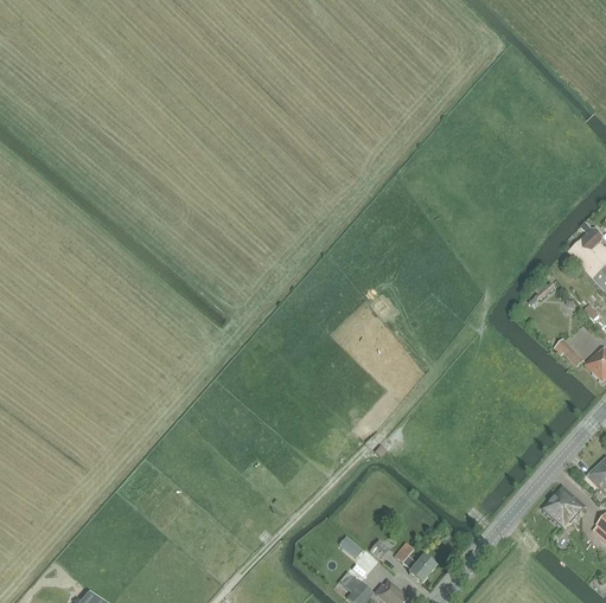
[(580,239),(567,251),(605,293),(605,249),(599,242),(599,241),(600,239),(601,235),(595,228),(591,228),(579,238),(580,239)]
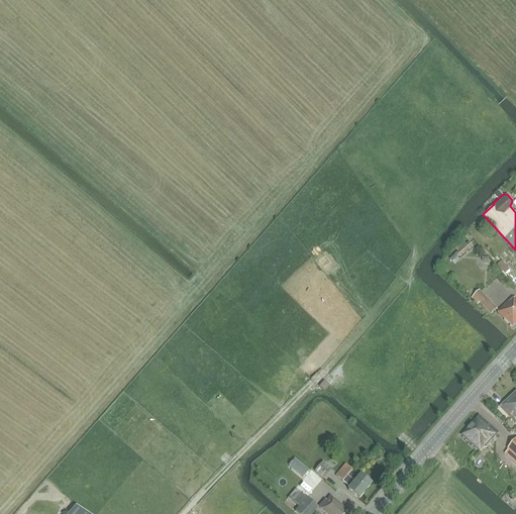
[(455,250),(458,254),(471,243),(468,240),(465,242),(462,239),(454,246),(456,249),(455,250)]
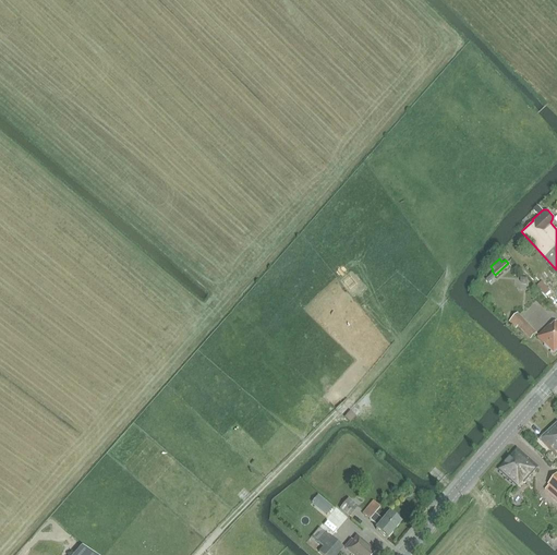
[(549,289),(541,279),(535,284),(545,293),(549,289)]
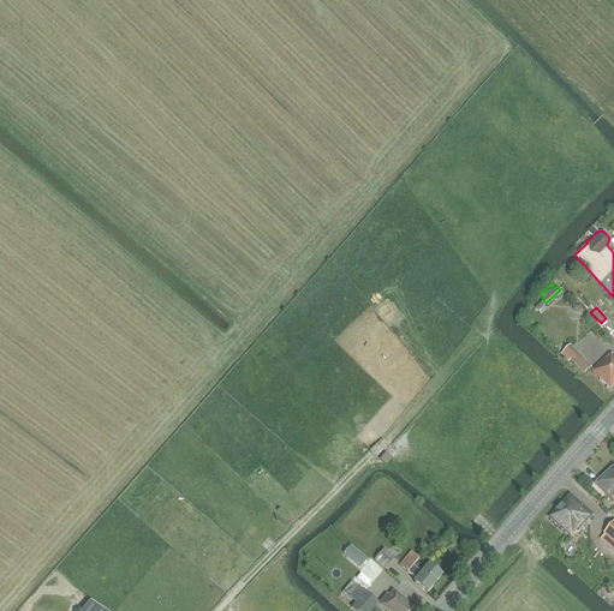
[(584,371),(590,364),(568,342),(560,351),(567,359),(570,357),(584,371)]
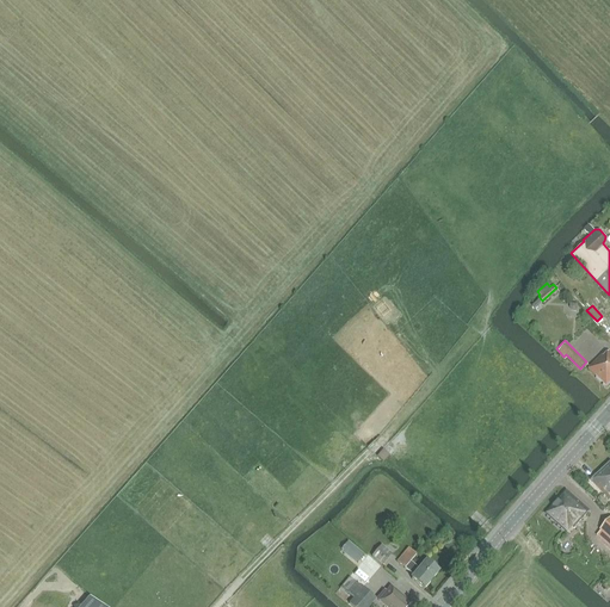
[(605,385),(609,381),(609,350),(608,348),(602,353),(587,366),(605,385)]
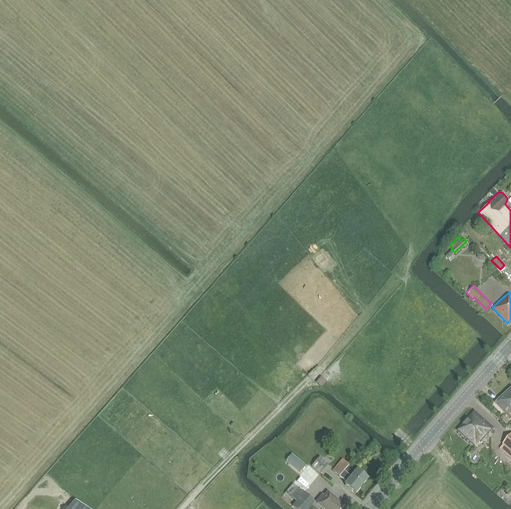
[(313,379),(318,384),(325,378),(320,373),(313,379)]
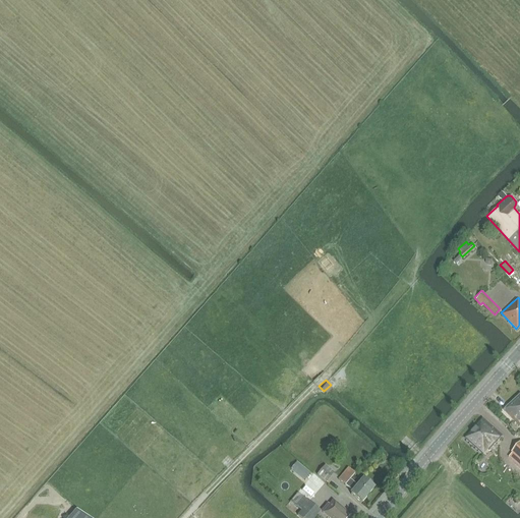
[(519,392),(503,408),(519,425),(519,392)]
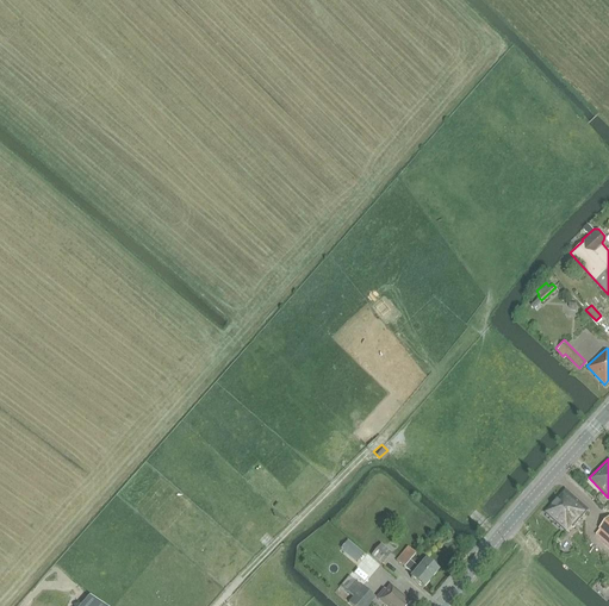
[(575,522),(586,507),(564,487),(552,500),(542,511),(564,529),(570,523),(571,525),(575,522)]
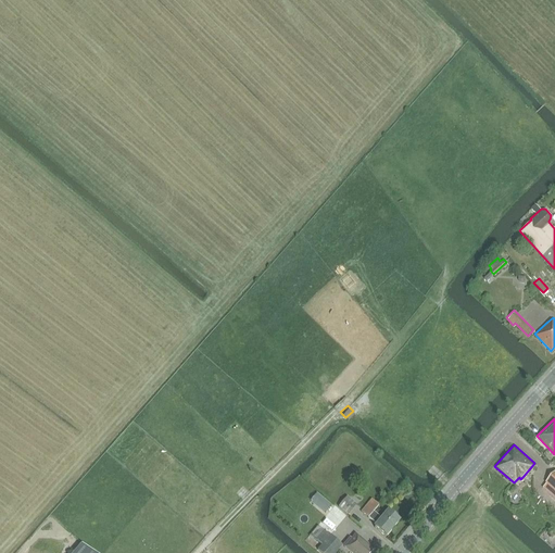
[(554,468),(544,480),(545,481),(542,486),(554,498),(554,468)]
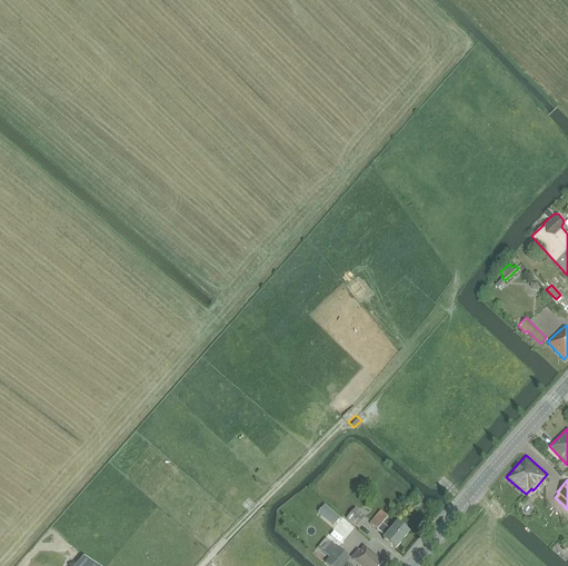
[(355,524),(364,514),(355,505),(345,516),(355,524)]
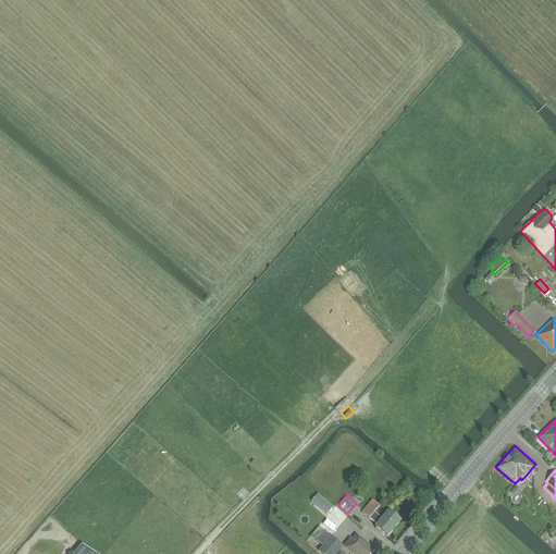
[(375,522),(373,525),(385,536),(398,519),(386,509),(381,517),(373,511),(379,504),(371,497),(360,509),(368,516),(375,522)]
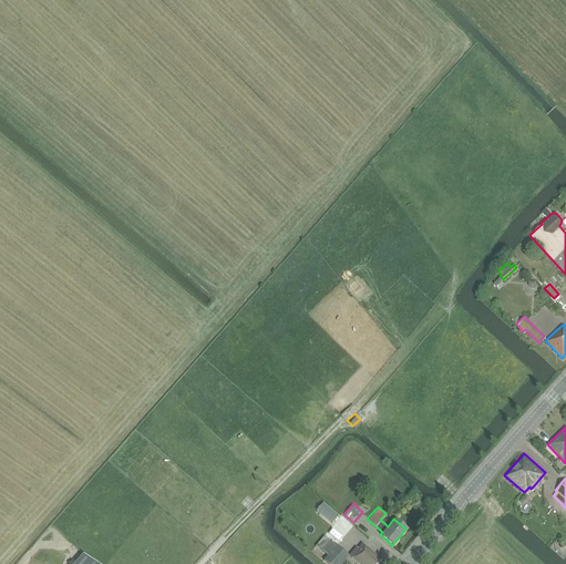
[(354,526),(349,530),(354,540),(360,535),(354,526)]
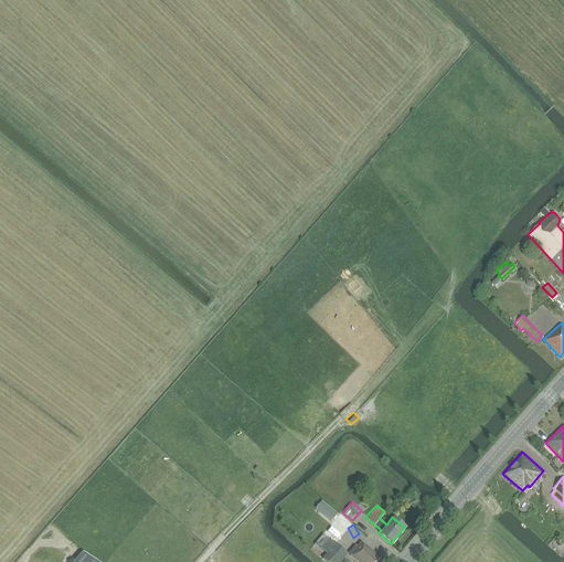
[(320,547),(329,537),(322,531),(314,541),(320,547)]
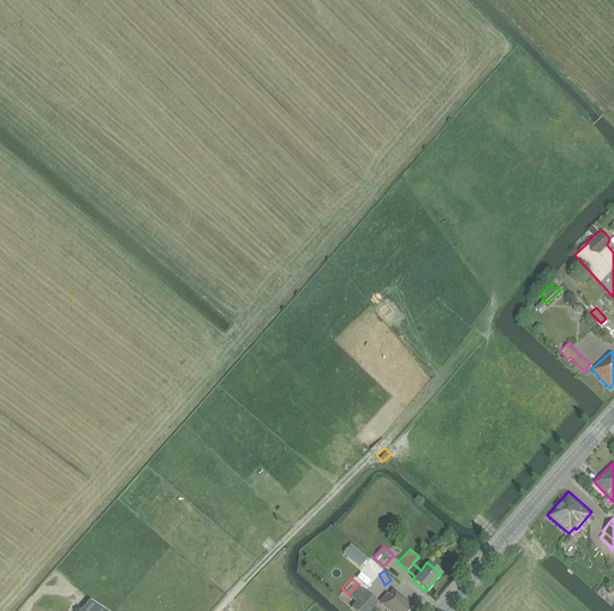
[(358,583),(349,594),(353,599),(350,604),(357,610),(368,610),(379,600),(364,588),(363,588),(358,583)]
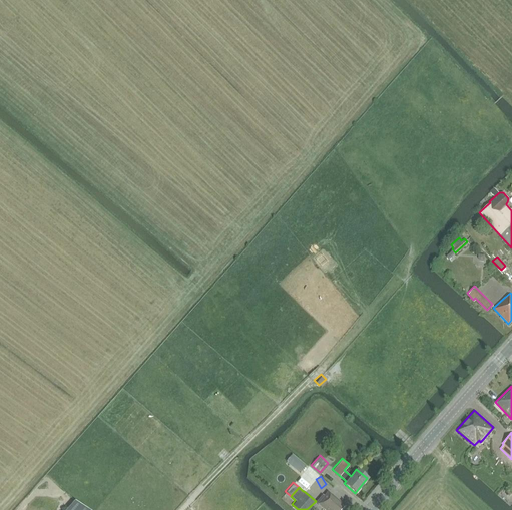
[(327,490),(317,502),(326,509),(340,509),(345,505),(327,490)]
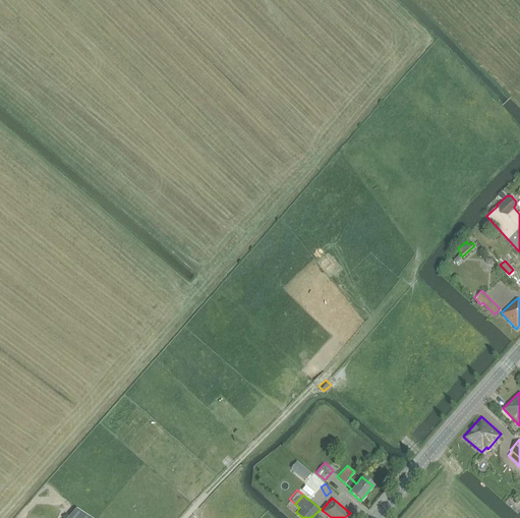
[(65,517),(88,517),(75,507),(65,517)]
